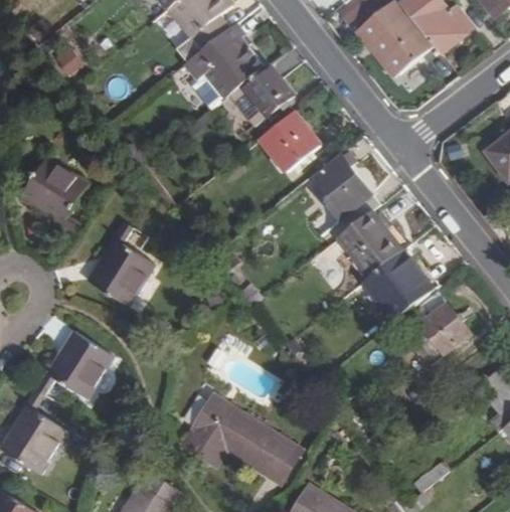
[(28,0),(25,3),(36,15),(50,5),(46,0),(28,0)]
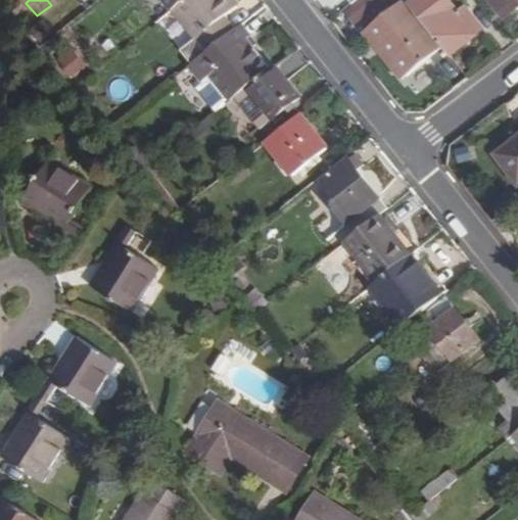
[(160,0),(168,8),(170,7),(178,0),(160,0)]
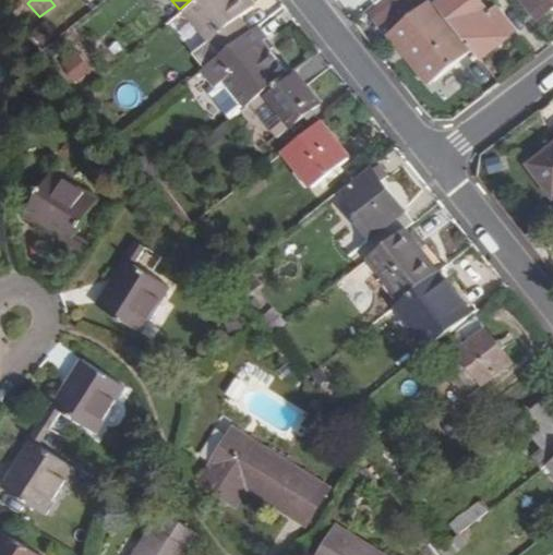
[(190,0),(181,8),(217,52),(241,33),(229,19),(237,13),(248,3),(244,0),(190,0)]
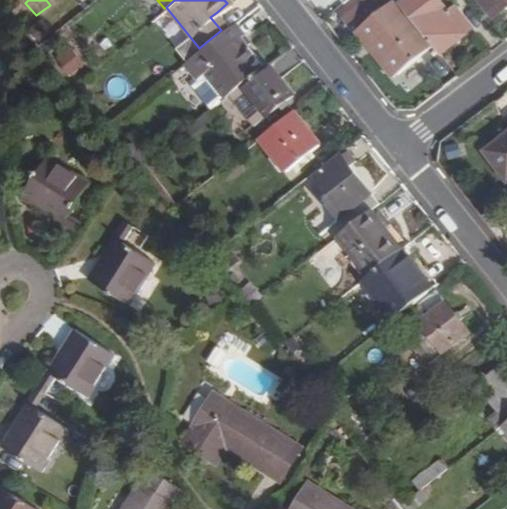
[(391,75),(430,43),(395,0),(387,0),(353,27),(391,75)]
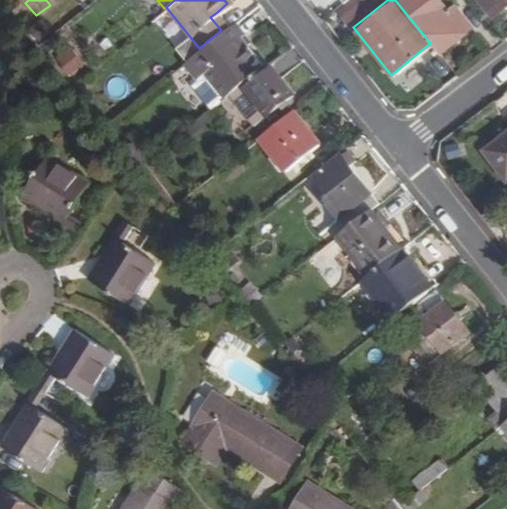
[(395,0),(430,43),(436,51),(467,26),(451,6),(445,10),(437,0),(395,0)]
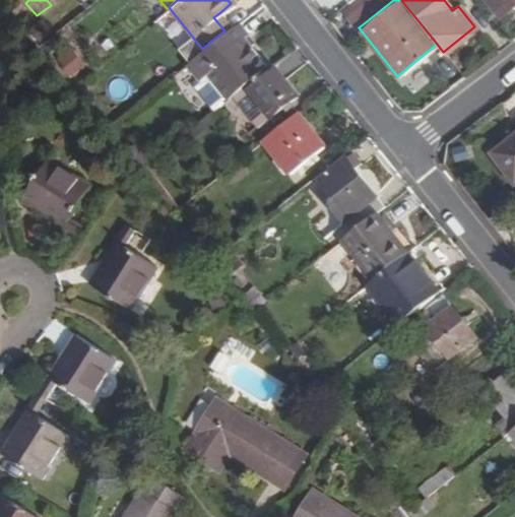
[(484,0),(497,16),(507,8),(512,10),(514,7),(514,0),(484,0)]
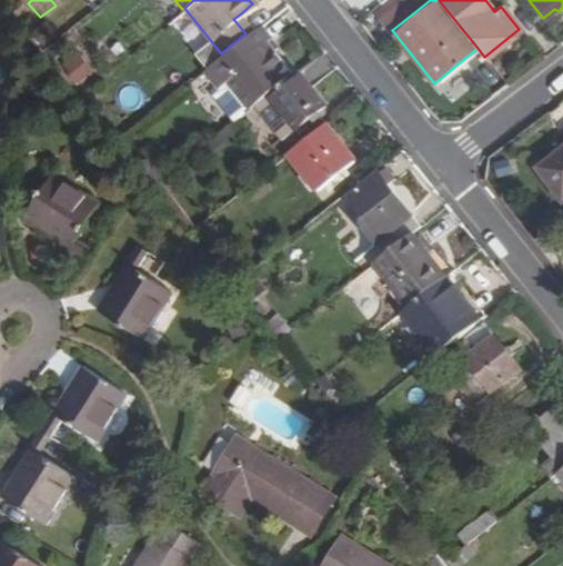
[(233,19),(245,33),(252,28),(241,13),(233,19)]
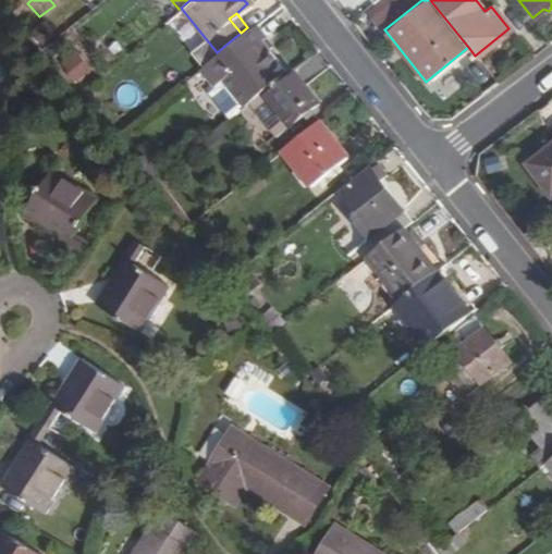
[(38,21),(27,28),(38,42),(50,34),(38,21)]
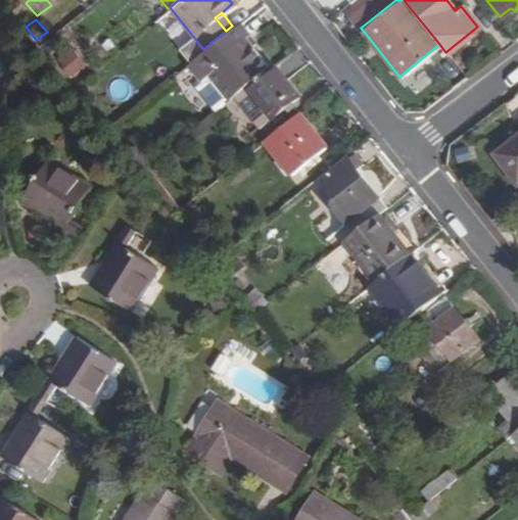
[(191,85),(212,110),(229,97),(267,66),(242,37),(246,33),(237,22),(232,26),(226,31),(203,49),(185,62),(198,80),(191,85)]
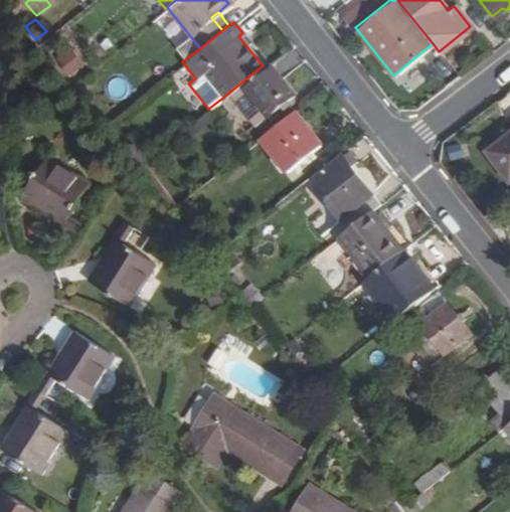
[(292,95),(267,62),(263,65),(225,96),(250,127),(292,95)]
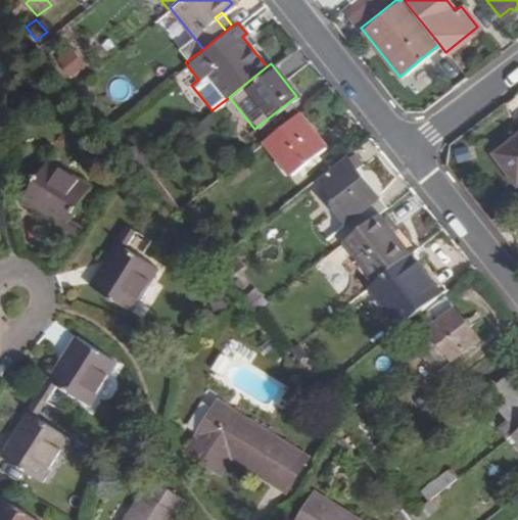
[(324,145),(297,111),(264,138),(291,173),(324,145)]
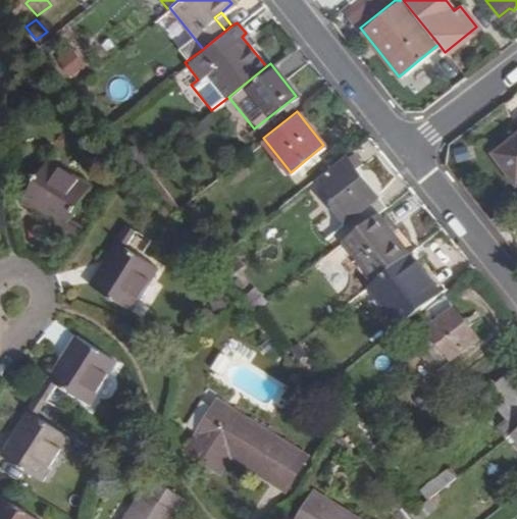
[(514,184),(516,180),(516,131),(490,151),(514,184)]
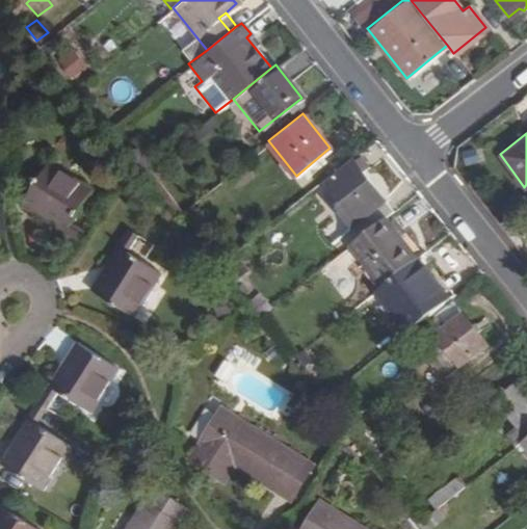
[(49,160),(20,205),(34,214),(38,207),(64,222),(60,230),(81,243),(89,231),(72,219),(91,186),(49,160)]
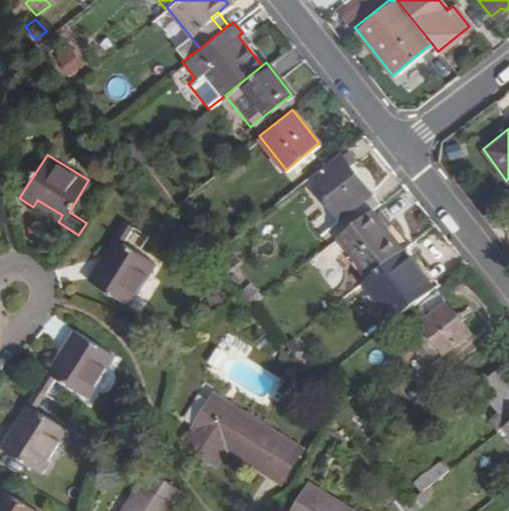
[(328,202),(346,226),(369,207),(377,202),(339,155),(314,174),(333,198),(328,202)]
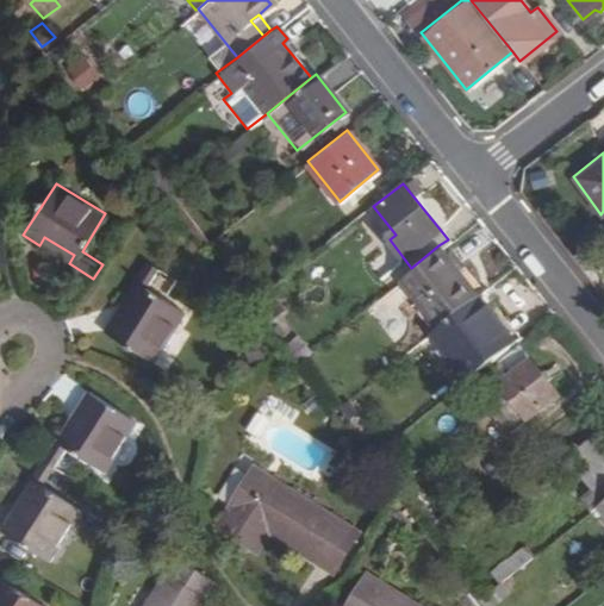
[(44,237),(39,245),(69,263),(74,255),(44,237)]
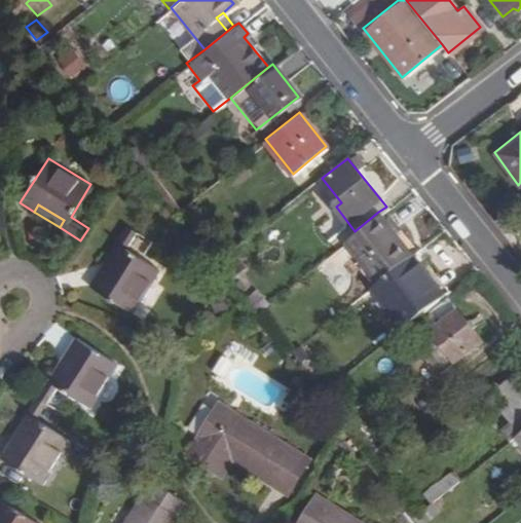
[(344,239),(377,281),(411,253),(378,212),(355,231),(344,239)]
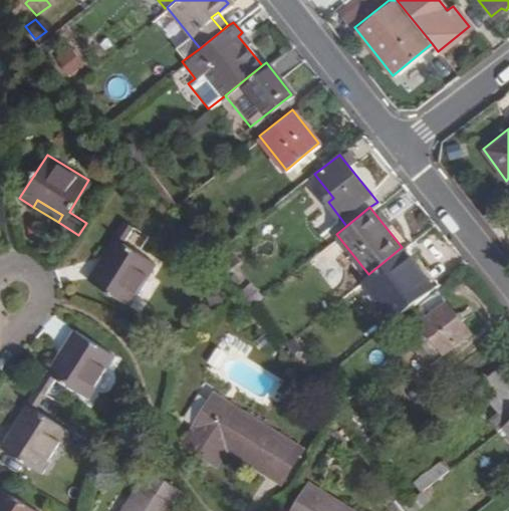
[(134,224),(122,218),(108,239),(115,243),(100,268),(93,263),(85,277),(131,305),(158,261),(123,240),(134,224)]
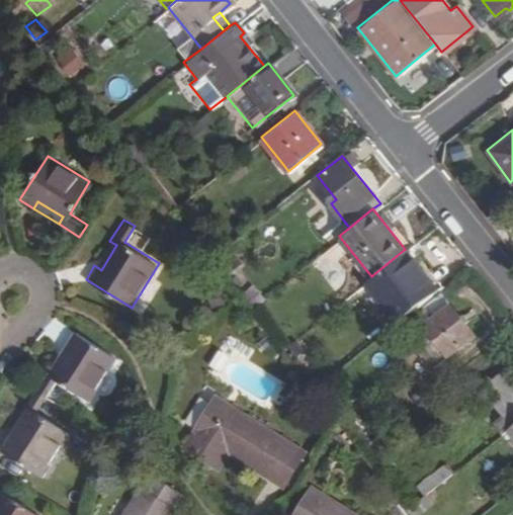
[(116,245),(109,241),(94,265),(101,270),(116,245)]
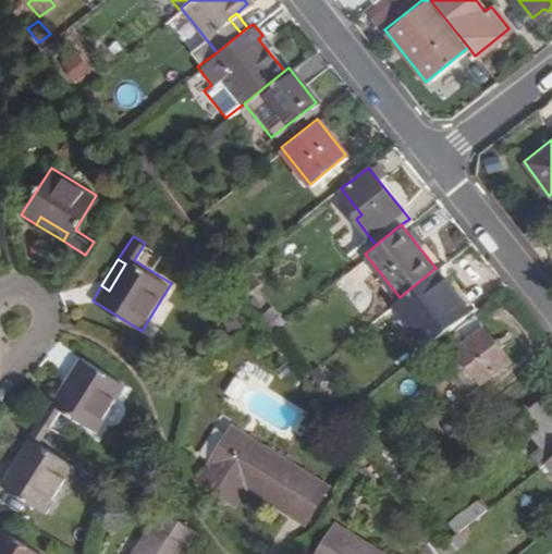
[(393,302),(427,344),(469,310),(436,268),(400,297),(393,302)]
